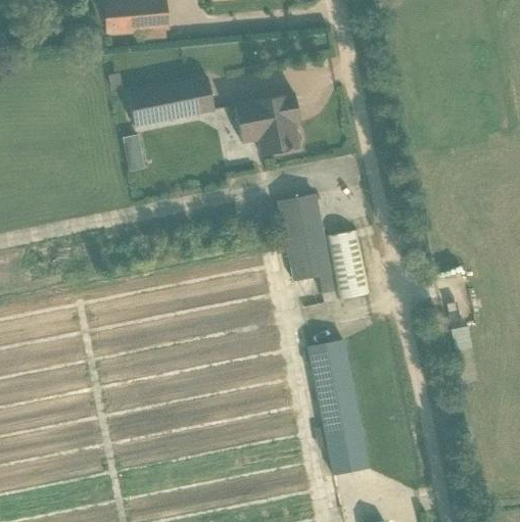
[(104,0),(106,35),(136,32),(137,44),(167,41),(166,30),(170,30),(167,0),(104,0)]
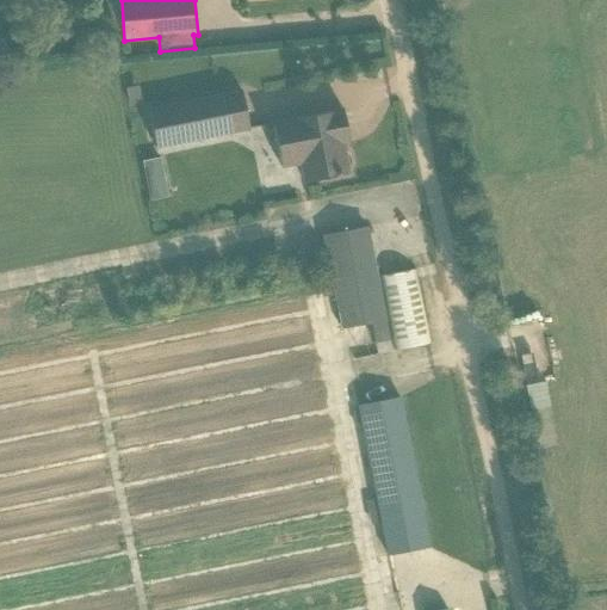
[(148,109),(158,147),(251,129),(242,91),(148,109)]
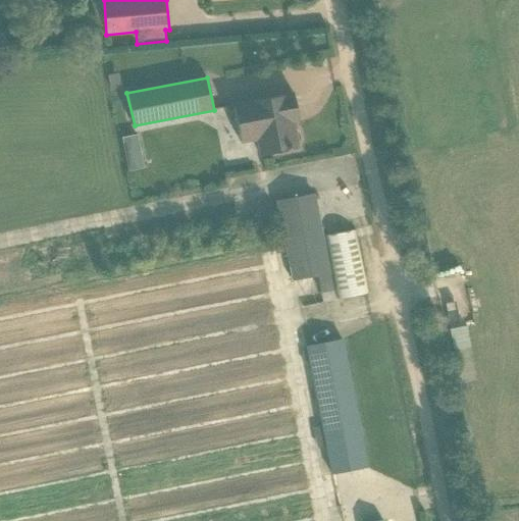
[(300,120),(294,93),(235,104),(242,144),(257,141),(261,157),(299,148),(299,144),(301,140),(300,131),(295,128),(293,122),(300,120)]
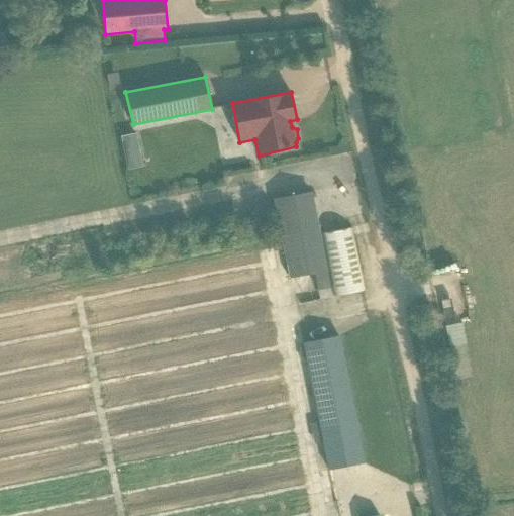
[(128,169),(142,166),(136,132),(121,134),(128,169)]
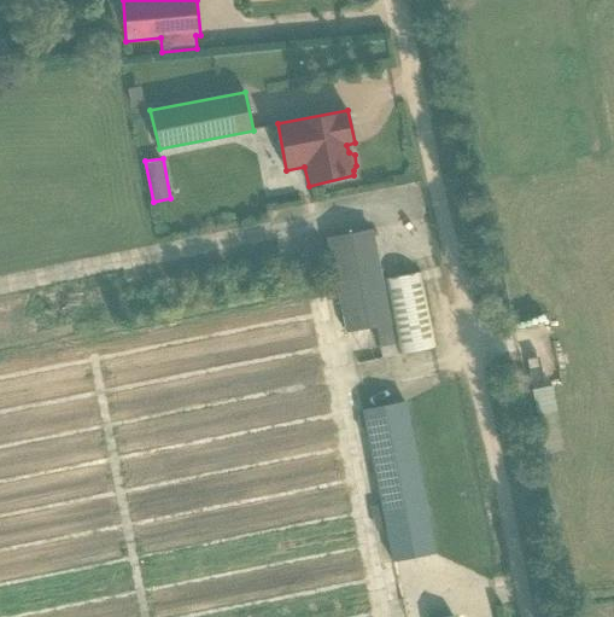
[(328,238),(346,332),(378,326),(380,345),(395,343),(374,228),(328,238)]
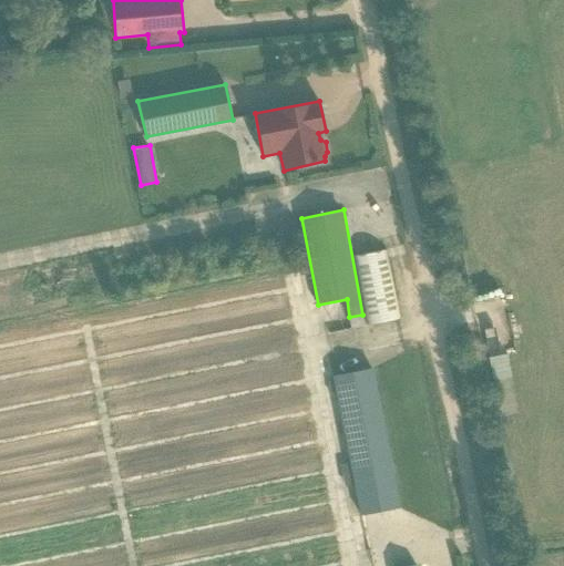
[(368,325),(401,317),(387,250),(354,257),(368,325)]
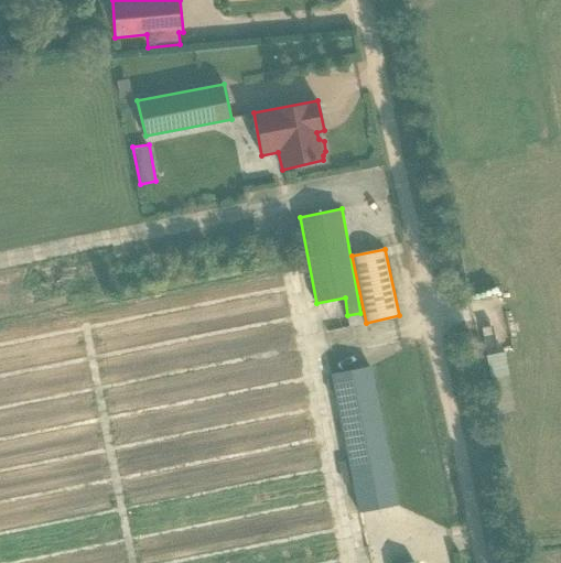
[(492,411),(507,409),(502,352),(486,353),(492,411)]
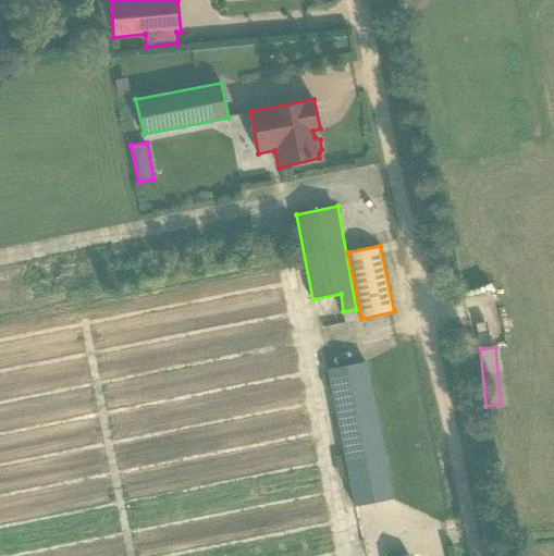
[(330,385),(355,504),(392,497),(367,363),(323,371),(325,386),(330,385)]
